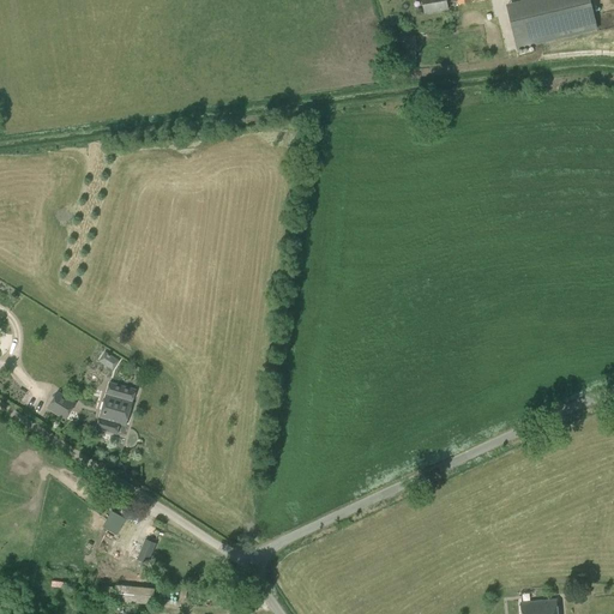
[(473,2),(471,0),(422,0),(426,13),(449,10),(447,4),(457,2),(458,5),(473,2)]
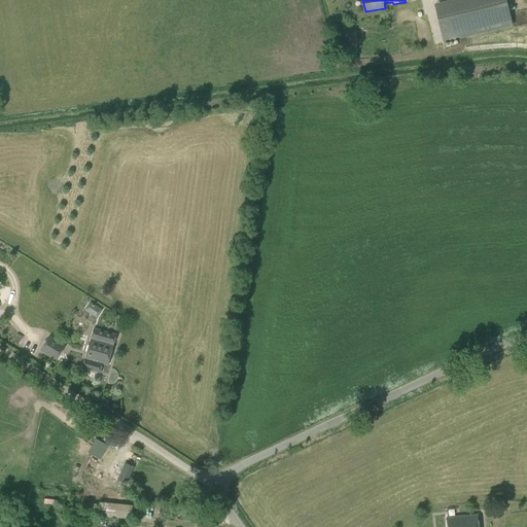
[(444,43),(513,26),(506,0),(492,0),(436,13),(444,43)]
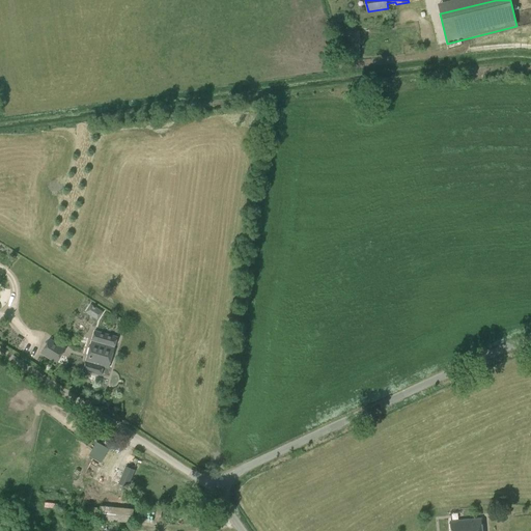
[(361,55),(359,44),(352,45),(353,56),(361,55)]
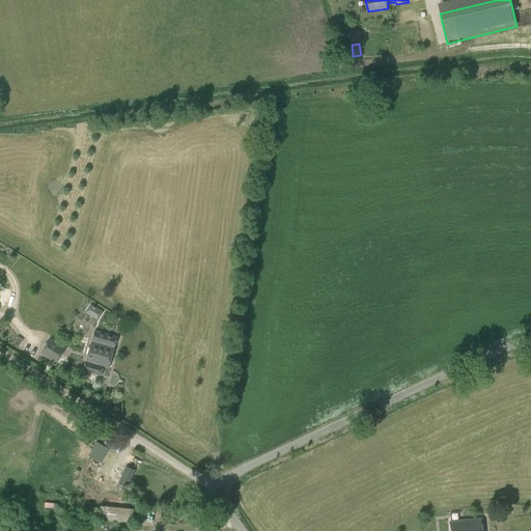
[(88,313),(99,320),(105,311),(93,305),(88,313)]
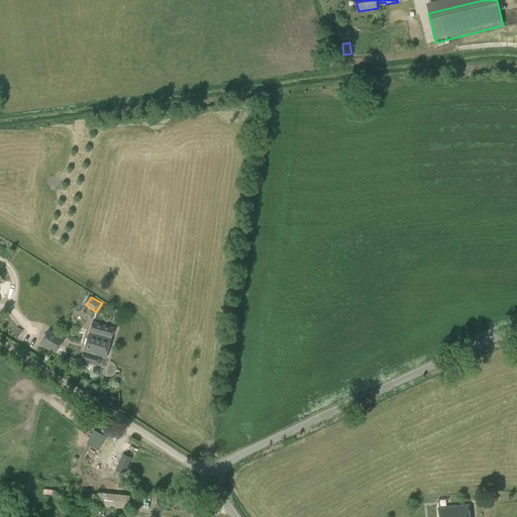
[(106,358),(115,328),(93,322),(82,360),(99,366),(101,357),(106,358)]
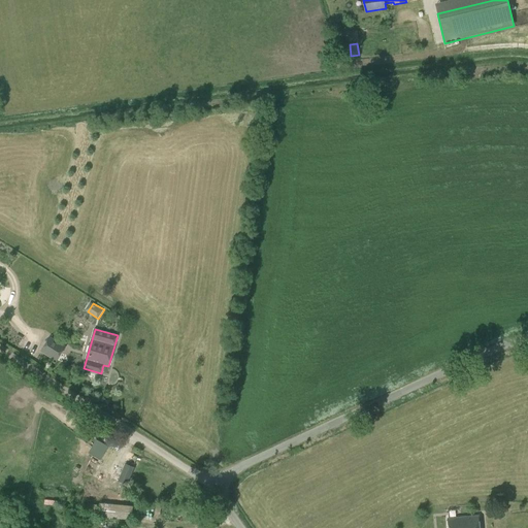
[(57,361),(66,347),(50,337),(41,352),(57,361)]
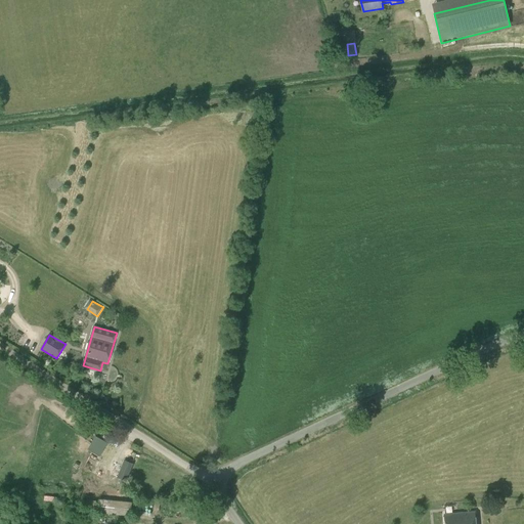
[(96,436),(88,449),(100,456),(108,443),(96,436)]
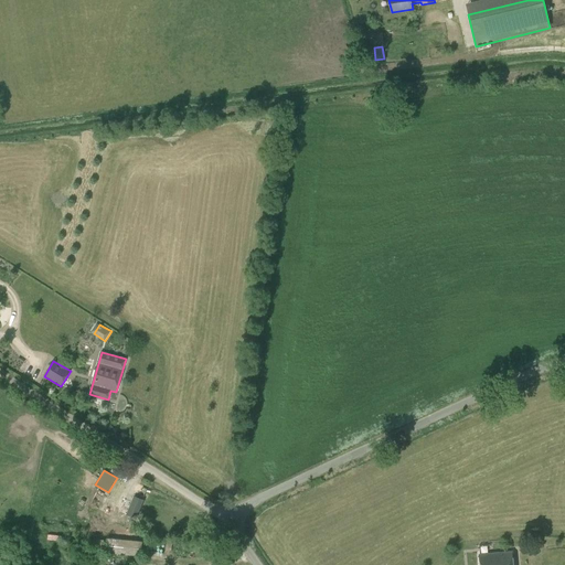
[(137,520),(145,500),(134,496),(126,515),(137,520)]
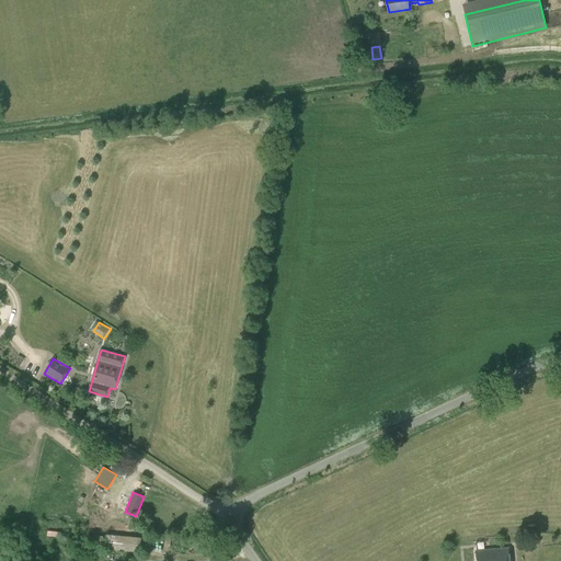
[(104,549),(140,552),(141,538),(105,536),(104,549)]
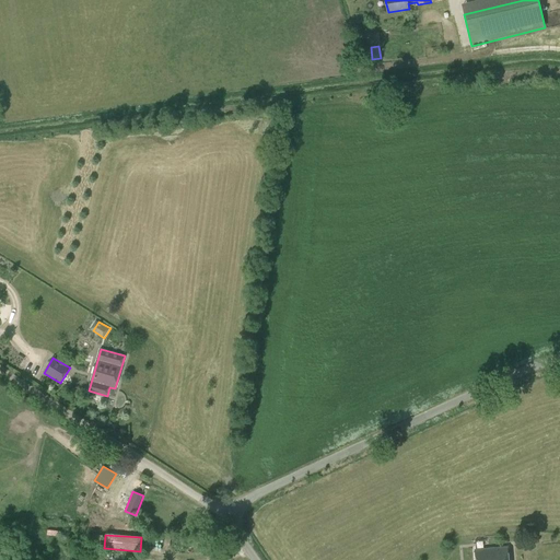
[(509,559),(508,547),(475,550),(475,559),(509,559)]
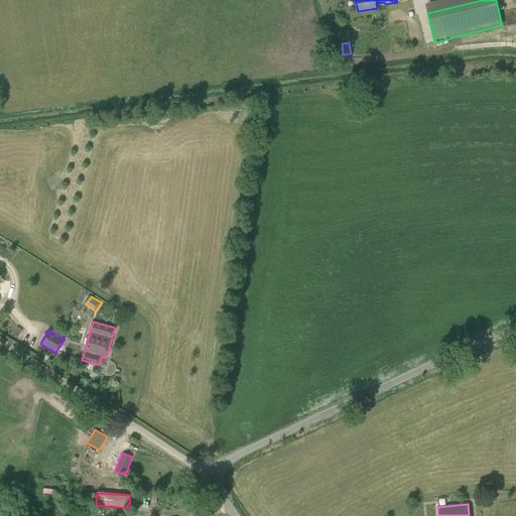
All buildings are outlined.
